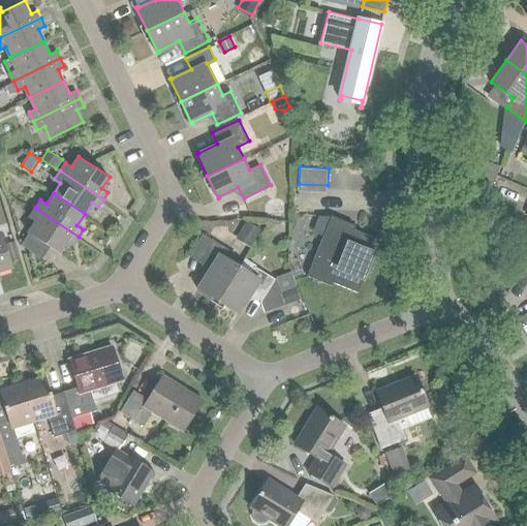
[(73,244),(79,237),(35,208),(30,216),(36,220),(29,231),(60,252),(67,240),(73,244)]
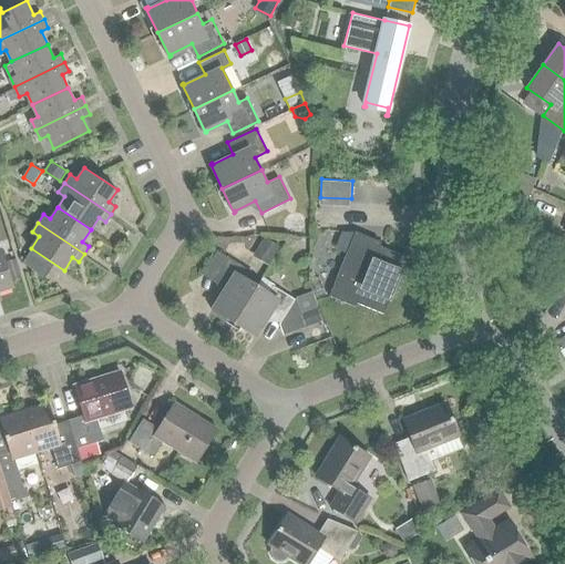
[(356,231),(329,295),(356,305),(357,301),(384,313),(408,256),(380,244),(381,241),(356,231)]
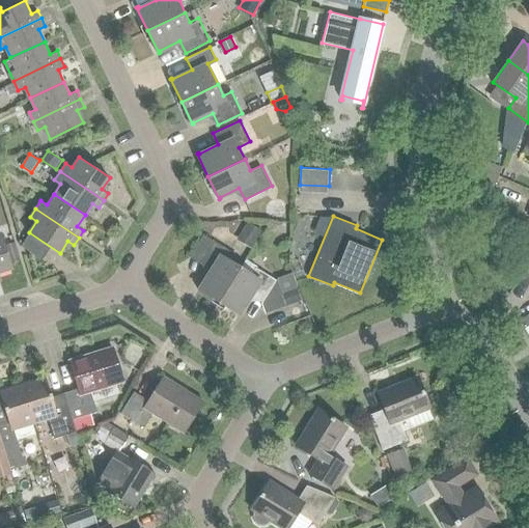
[(262,229),(248,220),(238,238),(252,247),(262,229)]
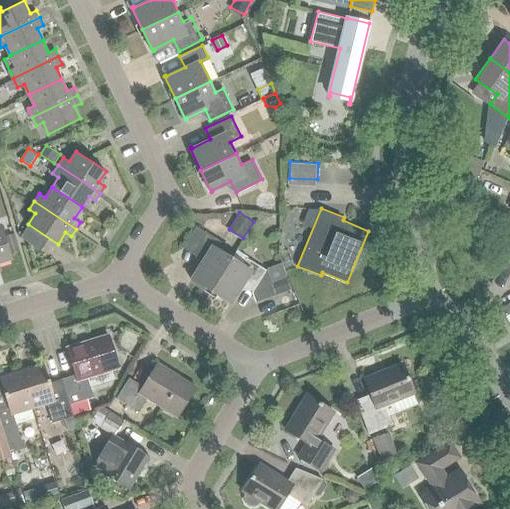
[(0,269),(1,269),(0,265),(0,261),(12,258),(10,249),(5,234),(1,223),(0,223),(0,269)]
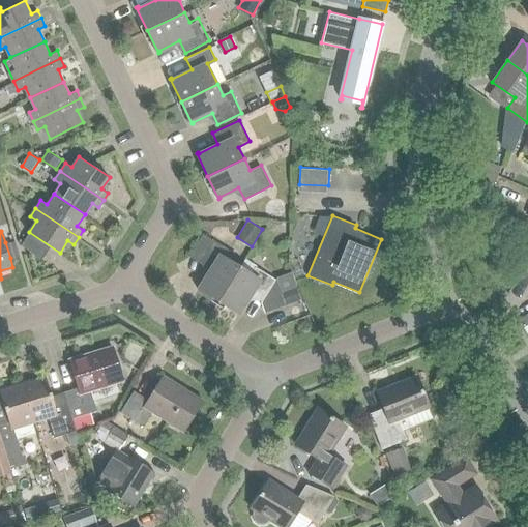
[(15,239),(5,242),(10,258),(20,256),(15,239)]
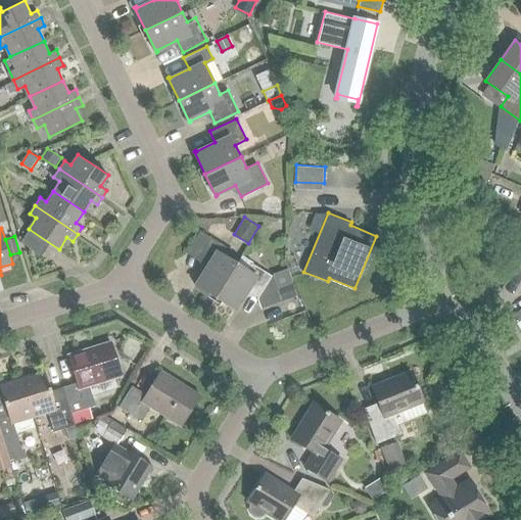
[(195,283),(217,296),(237,263),(227,256),(231,249),(211,236),(197,258),(208,265),(197,283),(196,282),(195,283)]
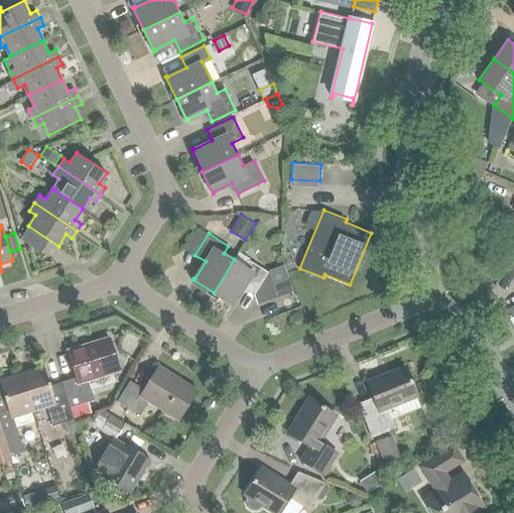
[(269,271),(249,258),(245,266),(234,259),(214,292),(234,305),(235,304),(234,303),(245,286),(255,292),(269,271)]
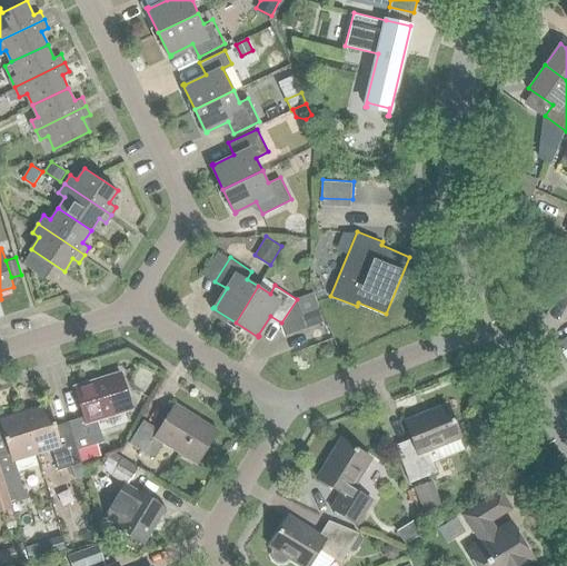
[(319,308),(304,314),(302,314),(308,327),(324,320),(319,308)]
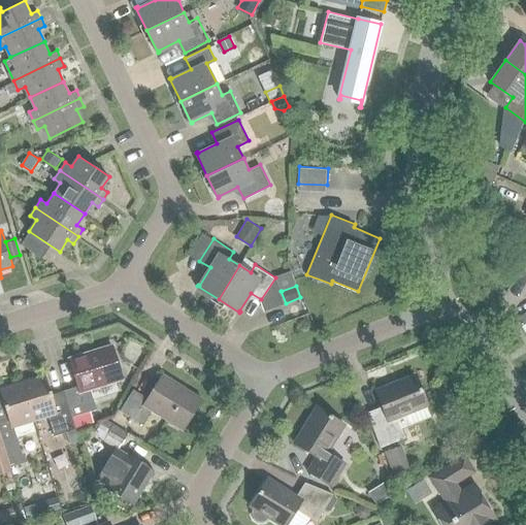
[(525,312),(517,318),(525,329),(525,312)]
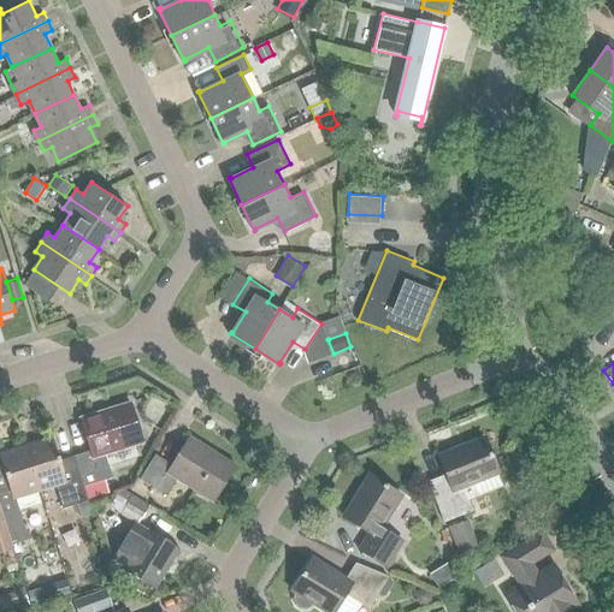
[(75,455),(78,465),(84,485),(89,499),(110,493),(105,477),(113,475),(106,452),(143,441),(131,400),(82,416),(92,450),(75,455)]
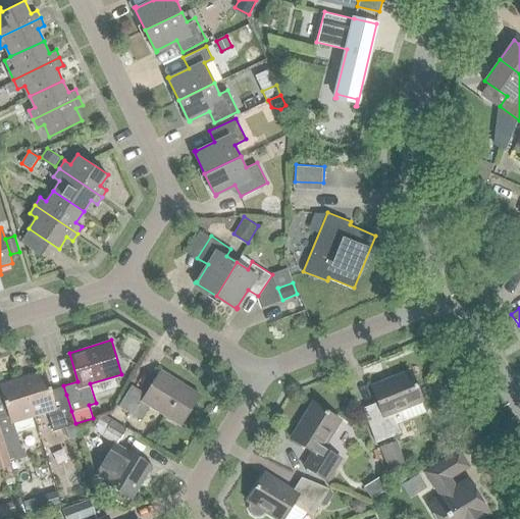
[(75,423),(71,411),(66,395),(54,399),(45,369),(22,375),(34,415),(48,410),(54,430),(66,426),(75,423)]
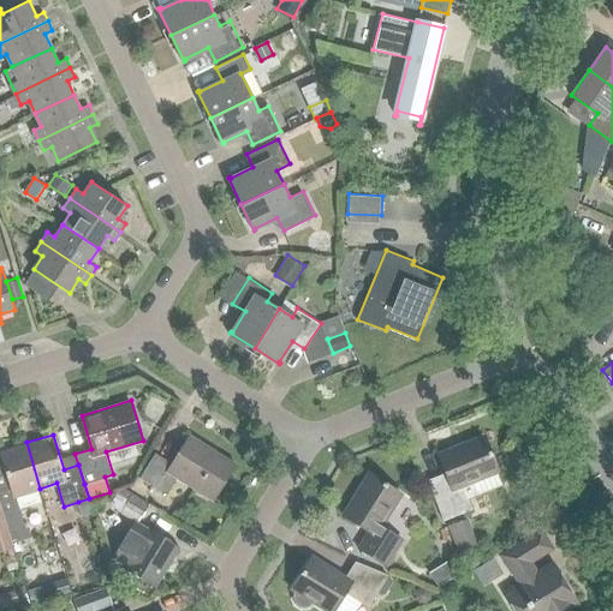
[(236,462),(190,435),(172,462),(155,453),(141,477),(167,493),(177,477),(214,499),(236,462)]
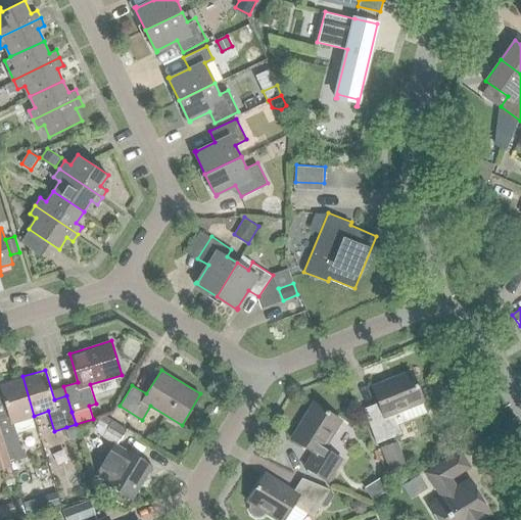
[(401,432),(393,413),(423,400),(412,370),(373,385),(379,402),(364,408),(377,441),(401,432)]
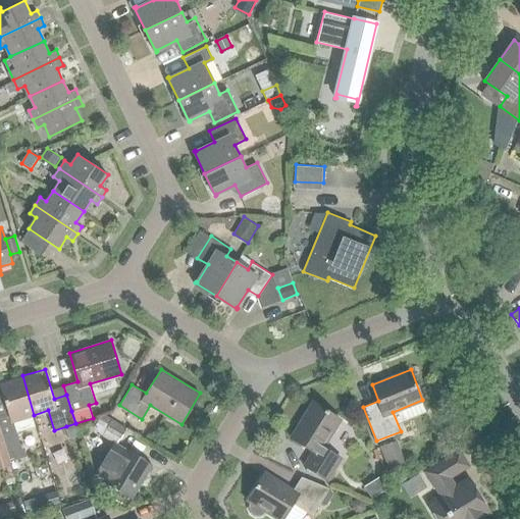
[(0,415),(0,428),(3,438),(9,458),(23,454),(17,430),(35,425),(32,415),(34,415),(22,375),(0,382),(0,384),(8,413),(0,415)]
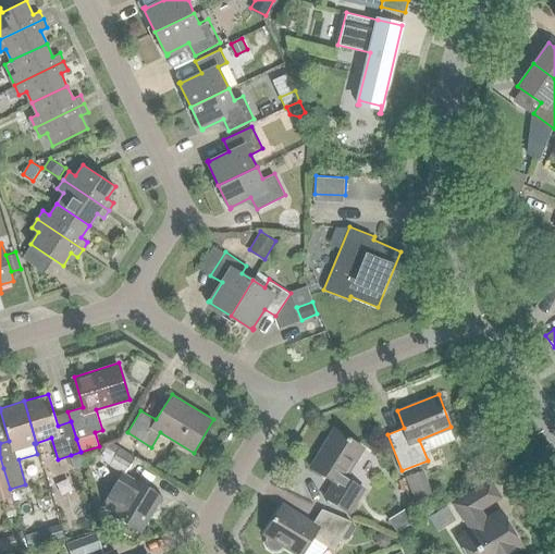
[(324,495),(350,512),(365,489),(345,477),(364,447),(334,429),(311,466),(334,480),(324,495)]
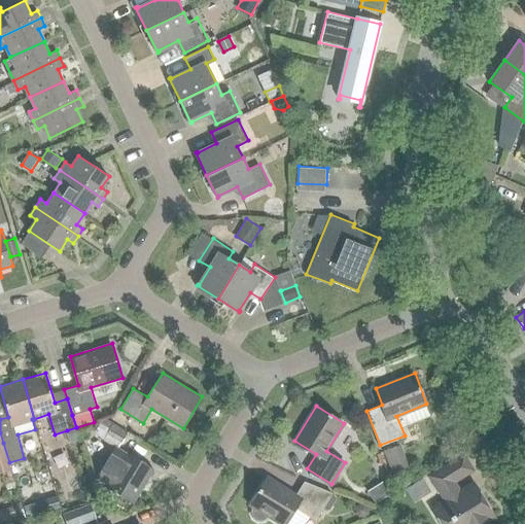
[(100,423),(109,429),(108,431),(124,441),(129,431),(108,418),(101,421),(100,423)]
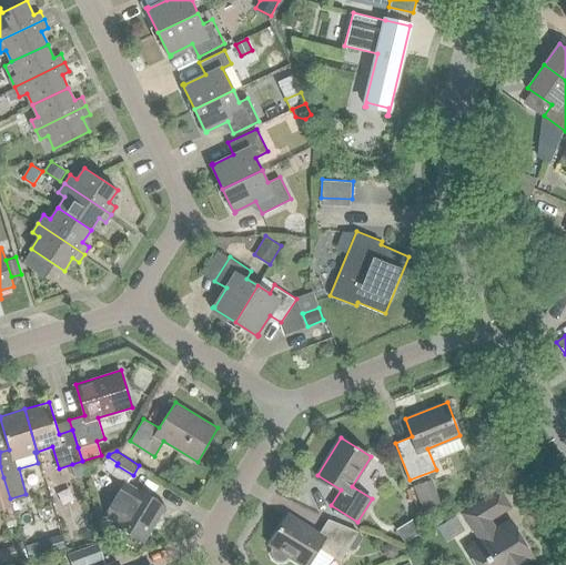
[(82,461),(72,464),(76,477),(87,474),(82,461)]
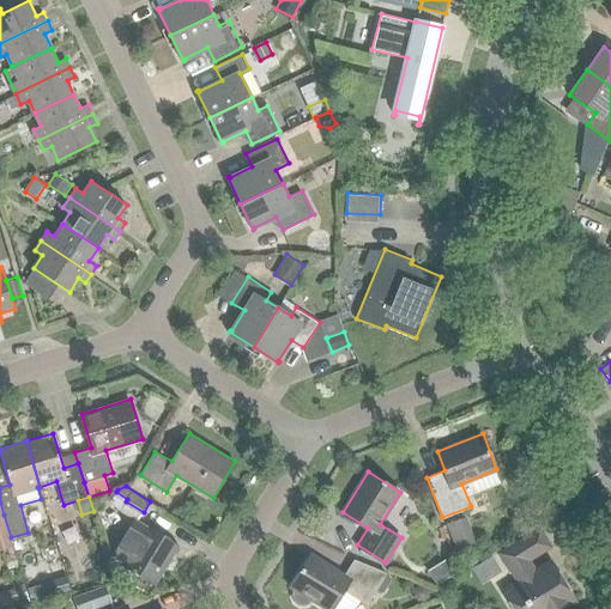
[(11,537),(4,515),(0,503),(0,546),(12,542),(11,537)]
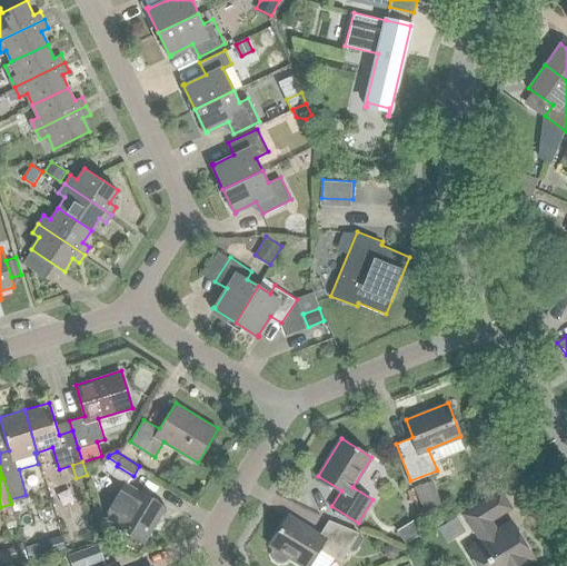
[(426,510),(438,506),(444,504),(434,478),(416,486),(426,510)]
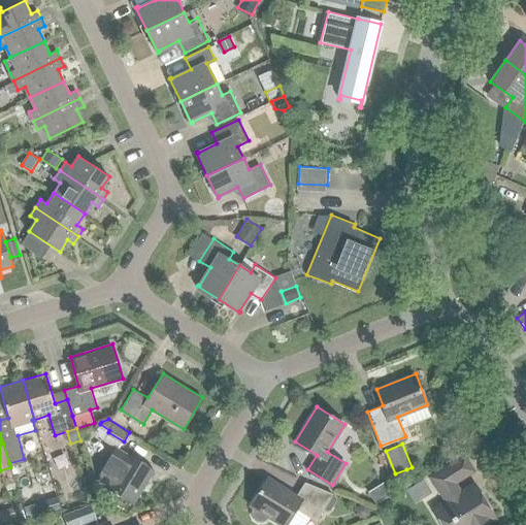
[(155,469),(128,453),(117,447),(108,461),(109,461),(101,474),(103,481),(108,485),(107,487),(134,503),(155,469)]
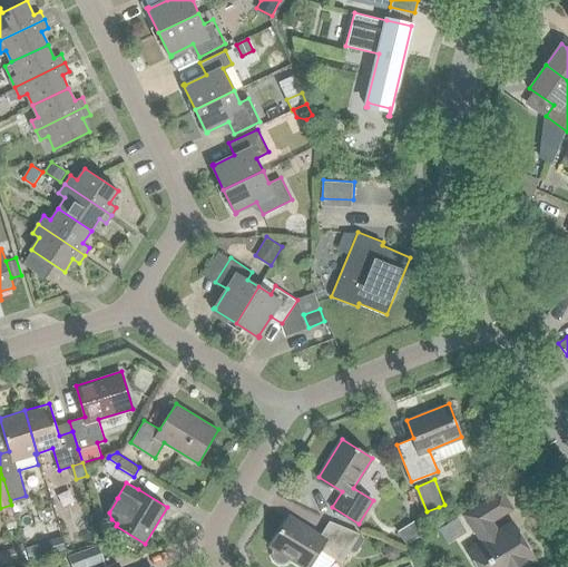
[(479,566),(526,566),(524,563),(534,556),(513,525),(499,534),(490,519),(510,507),(501,494),(468,515),(485,543),(470,551),(479,566)]
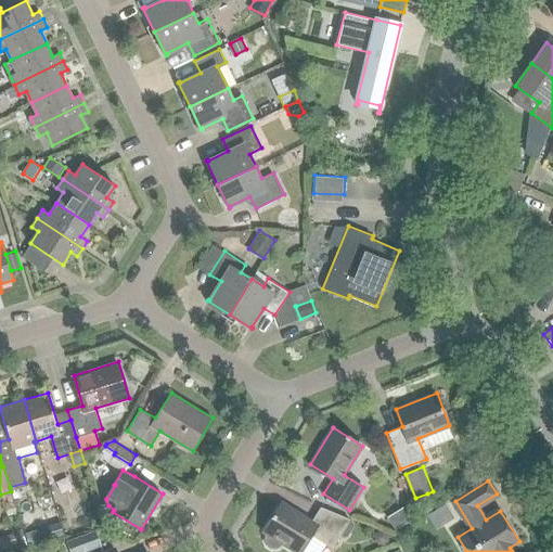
[(264,530),(267,533),(266,538),(268,543),(272,547),(279,547),(283,542),(297,551),(300,551),(312,534),(333,547),(350,518),(321,506),(312,521),(282,501),(264,530)]
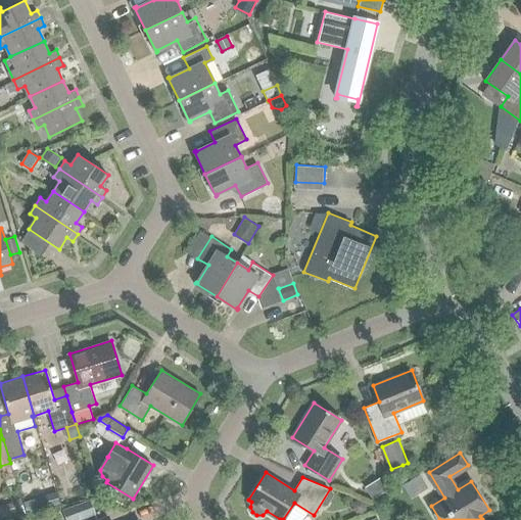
[(420,474),(410,480),(418,493),(428,487),(420,474)]
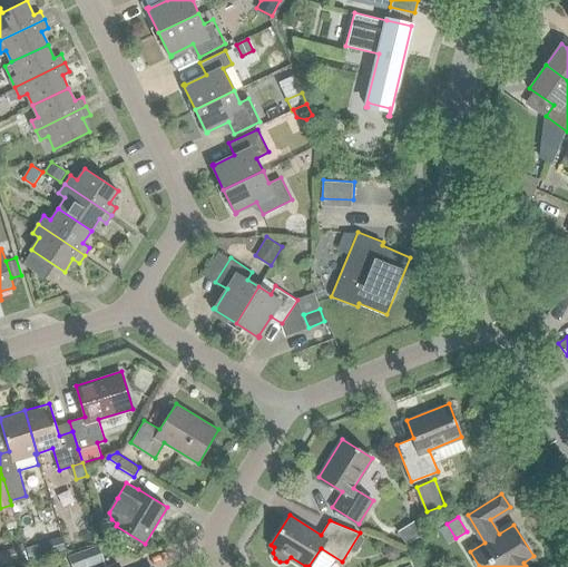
[(408,540),(426,531),(420,519),(401,527),(408,540)]
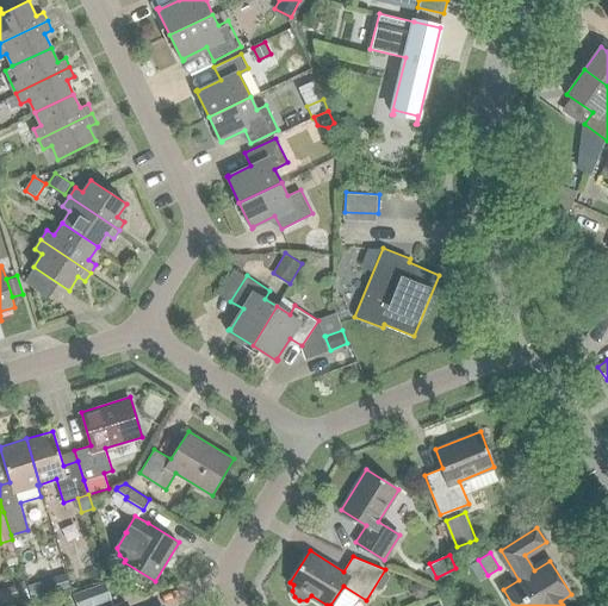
[(32,597),(45,592),(42,579),(28,583),(32,597)]
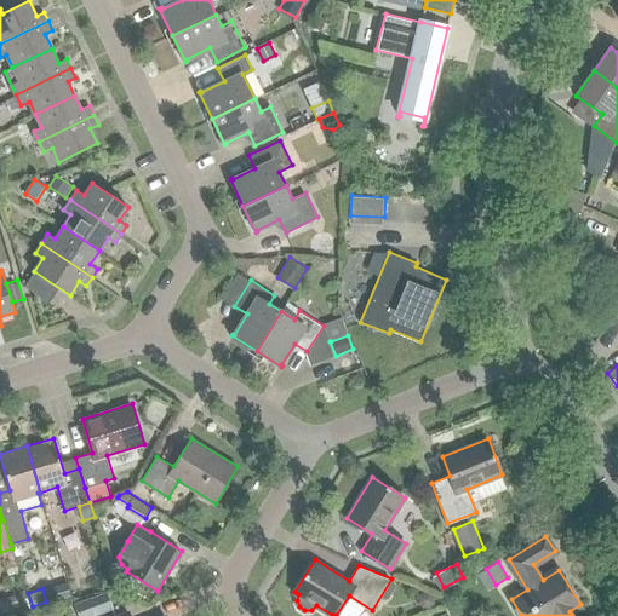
[(83,615),(89,615),(115,606),(109,588),(78,599),(83,615)]
